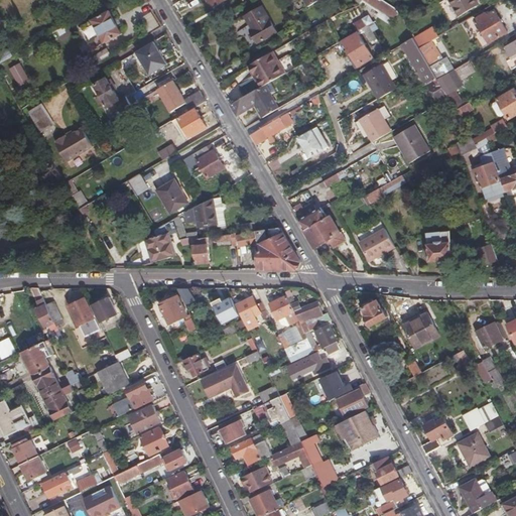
[(366,0),(383,10),(378,12),(380,16),(396,7),(395,6),(386,0),(366,0)]
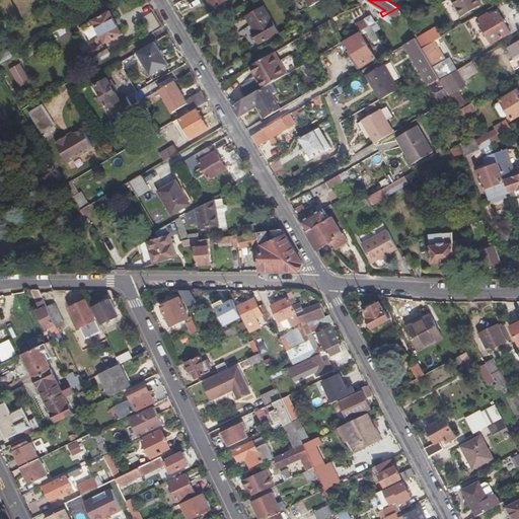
[(482,2),(479,0),(452,0),(461,14),(482,2)]
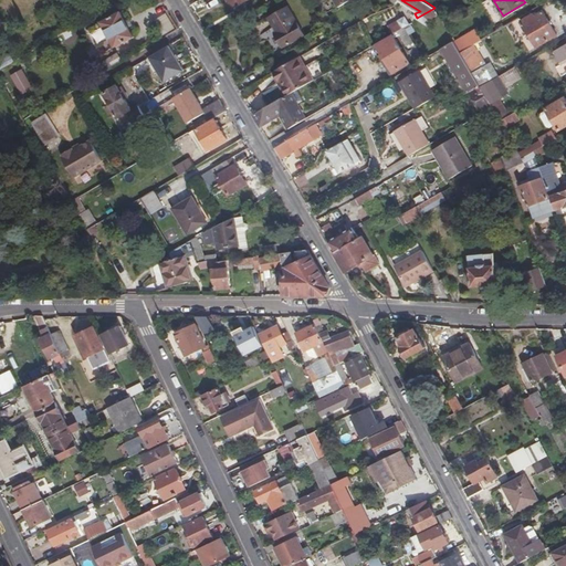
[(269,17),(274,25),(278,31),(275,32),(282,45),(303,33),(286,6),(269,17)]
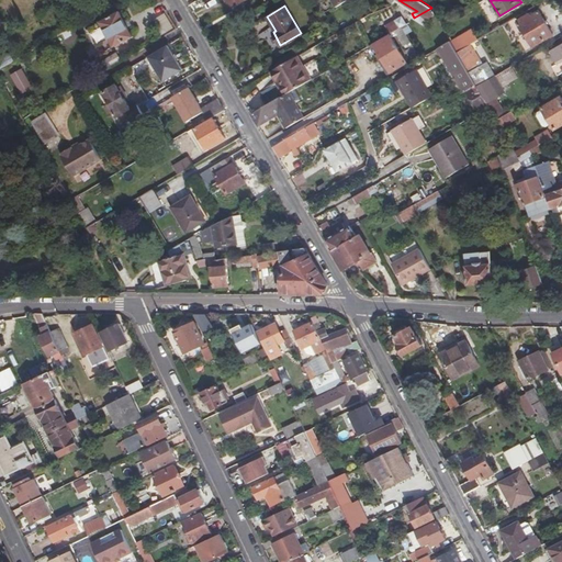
[(518,21),(536,51),(555,40),(538,10),(518,21)]
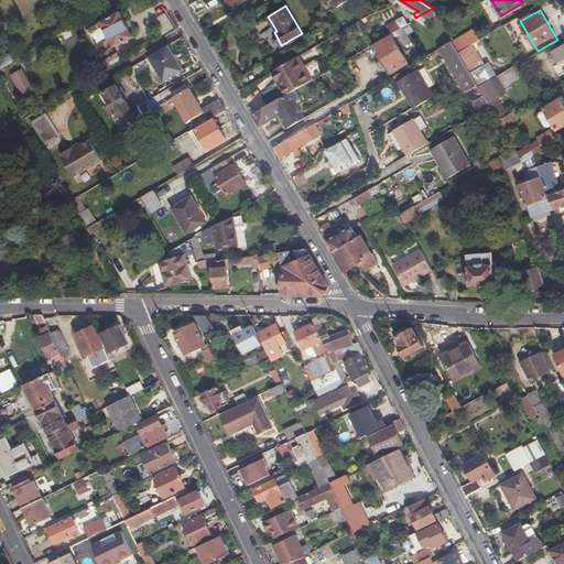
[(119,12),(100,23),(115,49),(133,38),(119,12)]
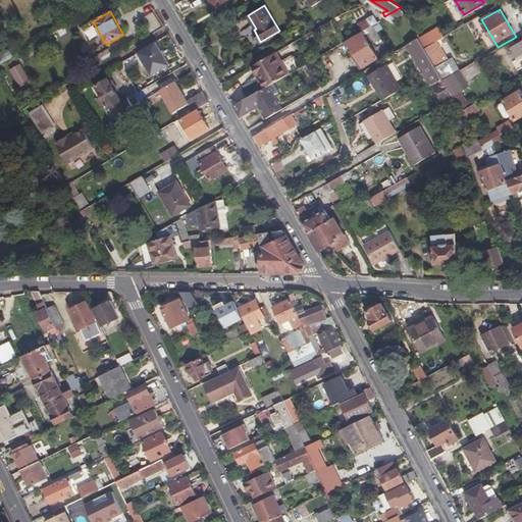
[(372,14),(365,18),(369,25),(372,23),(376,21),(372,14)]
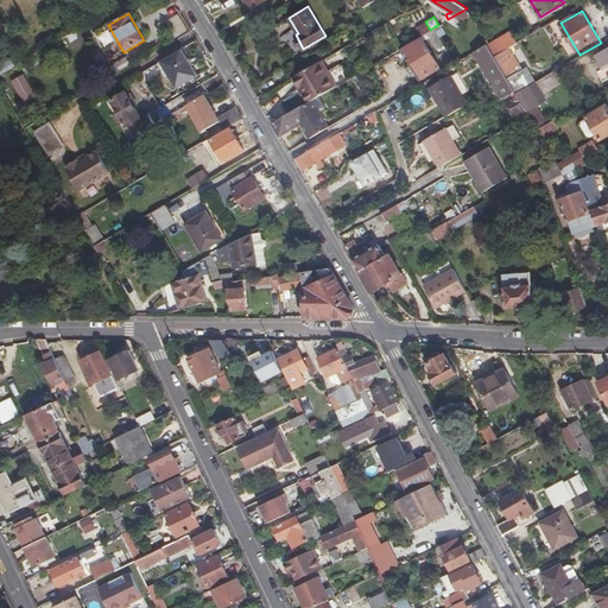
[(165,26),(172,36),(184,29),(179,18),(165,26)]
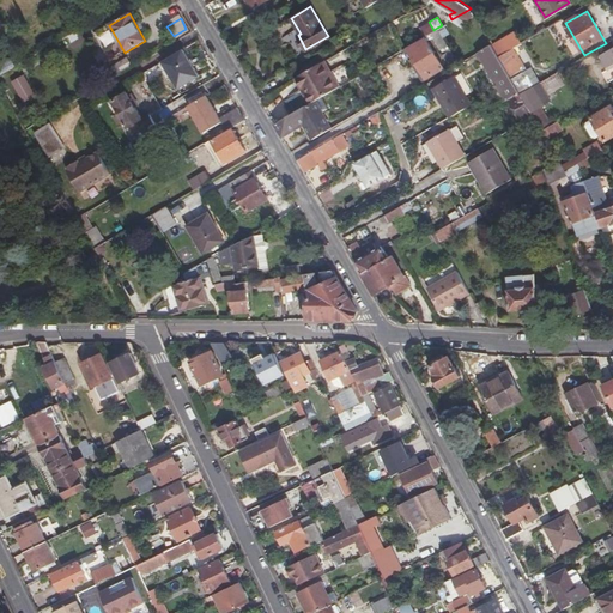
[(447,43),(437,28),(434,30),(431,31),(441,47),(447,43)]
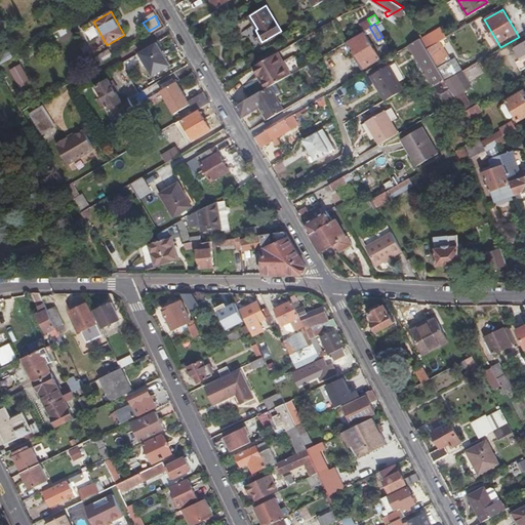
[(94,26),(85,31),(89,40),(99,36),(94,26)]
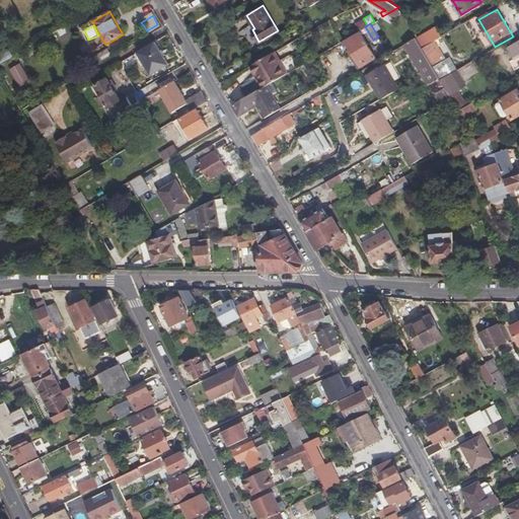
[(425,33),(430,43),(441,35),(436,27),(425,33)]
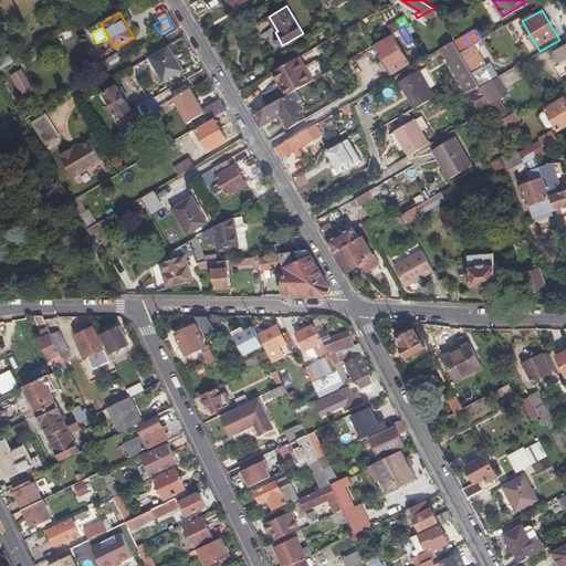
[(275,32),(273,33),(272,33),(280,46),(282,45),(275,32)]
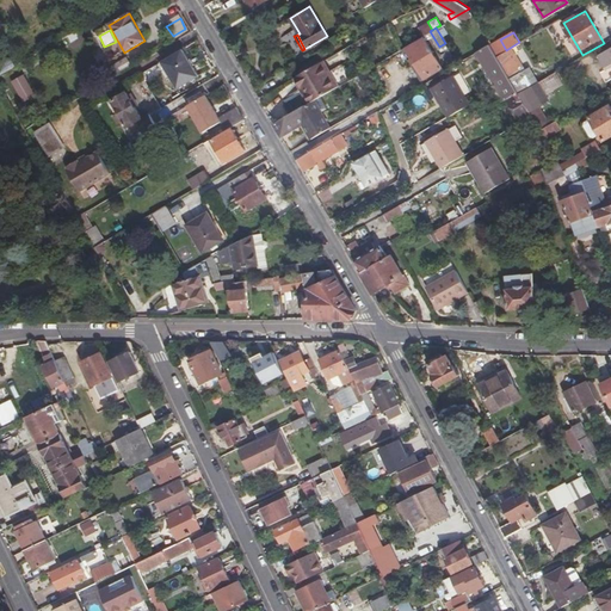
[(424,35),(403,47),(421,79),(443,67),(424,35)]
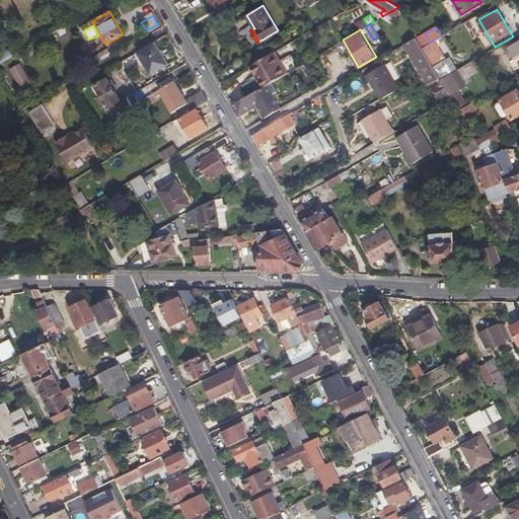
[(400,40),(403,47),(405,46),(417,39),(412,29),(404,33),(405,36),(400,40)]
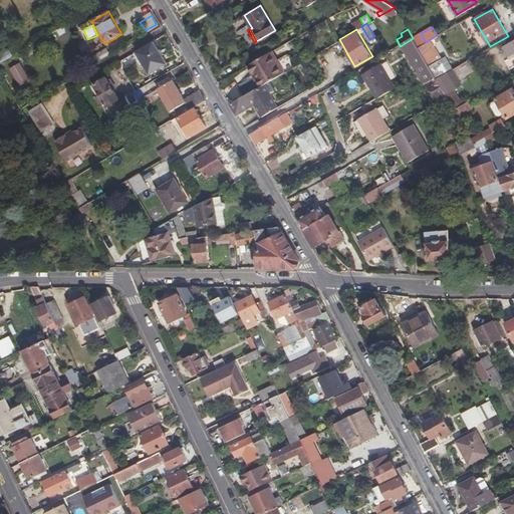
[(413,38),(402,45),(425,85),(429,82),(436,78),(420,50),(418,46),(413,38)]
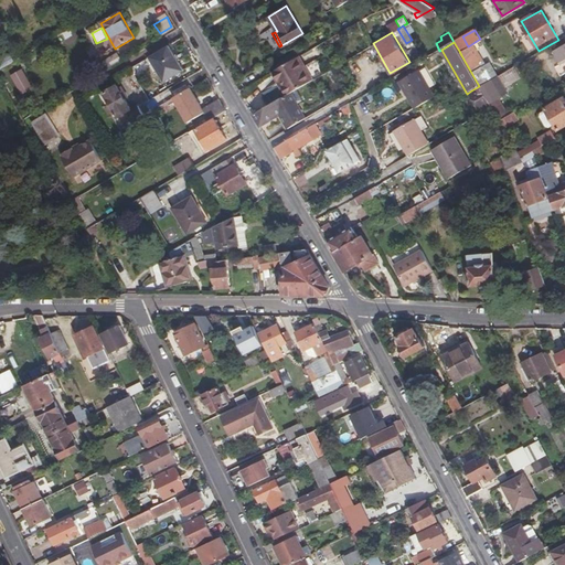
[(564,60),(564,44),(552,53),(560,64),(564,60)]
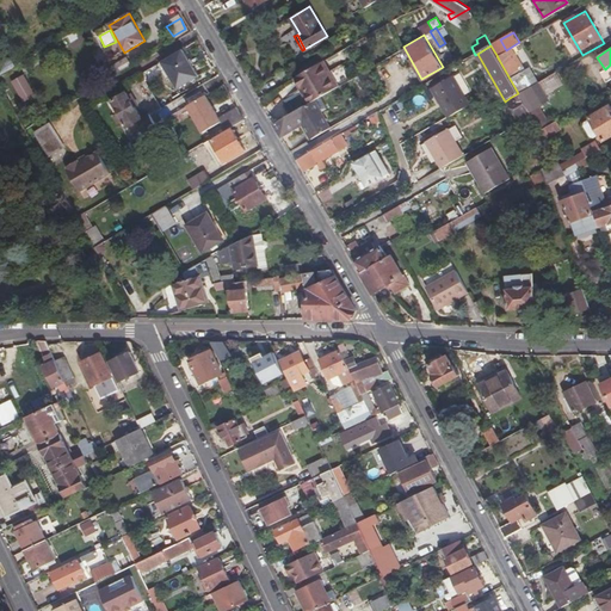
[(183,50),(161,62),(178,90),(198,78),(183,50)]
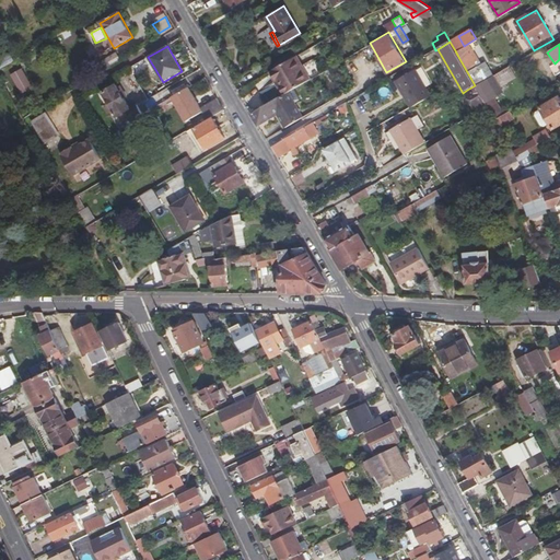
[(96,62),(101,70),(119,59),(115,53),(96,62)]
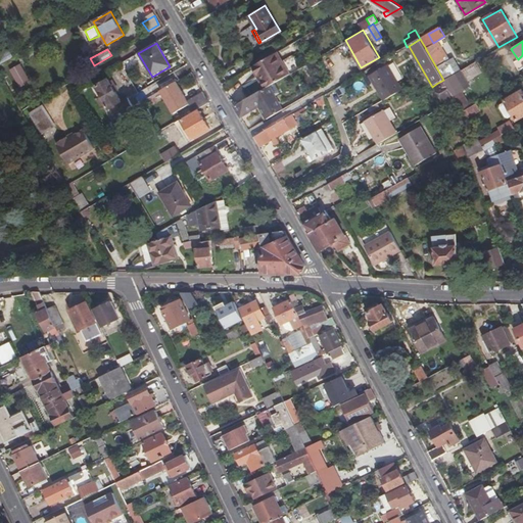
[(290,72),(278,49),(275,51),(289,73),(290,72)]
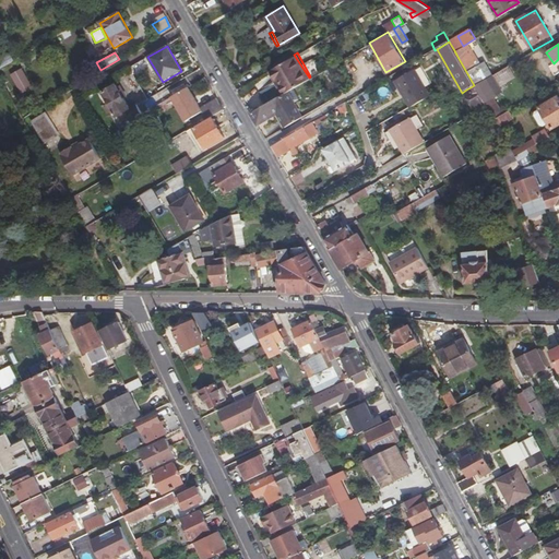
[(309,78),(294,55),(270,69),(275,80),(277,79),(285,92),(286,91),(309,78)]
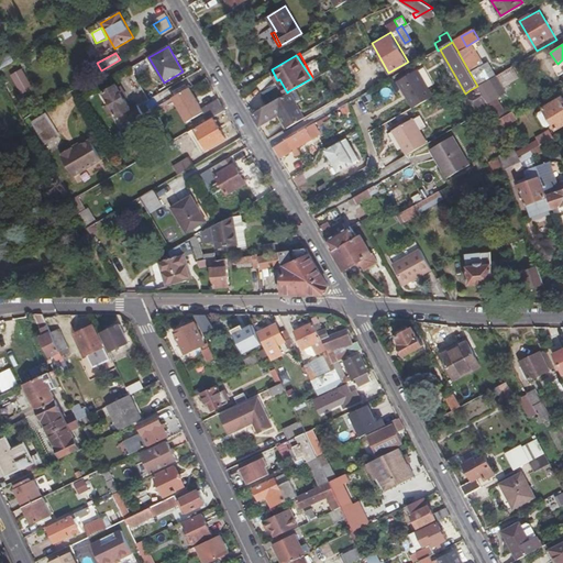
[(0,68),(2,67),(12,62),(9,56),(0,61),(0,68)]
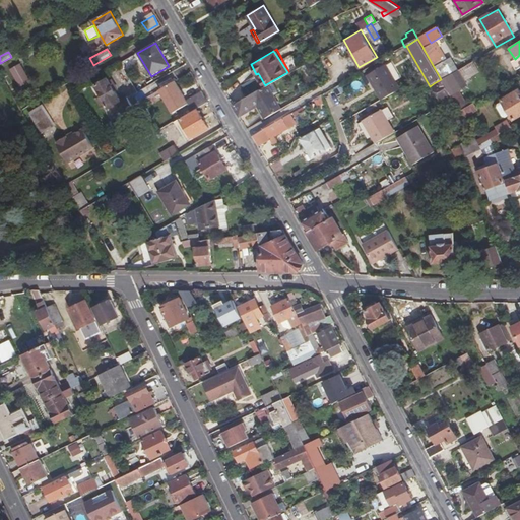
[(316,56),(307,61),(310,67),(319,62),(316,56)]
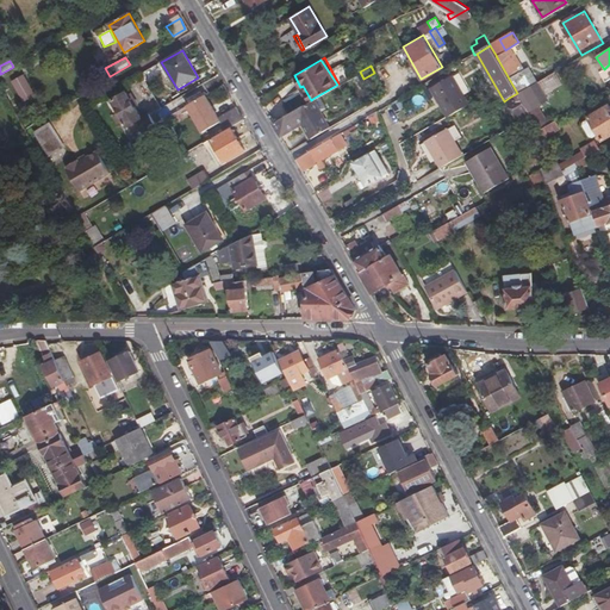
[(0,74),(0,88),(5,97),(13,92),(2,73),(0,74)]
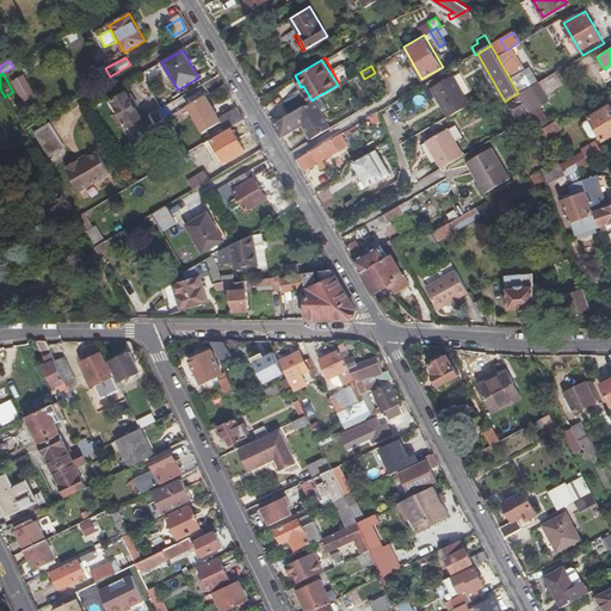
[(12,80),(22,102),(36,96),(25,74),(12,80)]
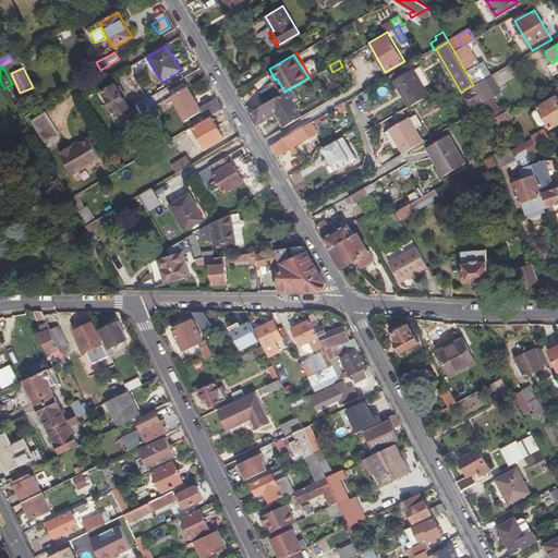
[(499,80),(509,74),(506,68),(496,73),(499,80)]
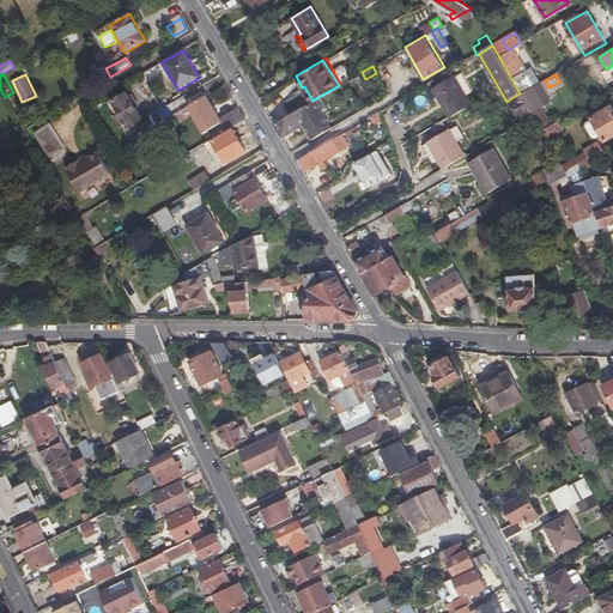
[(441,95),(438,96),(450,117),(471,105),(472,107),(455,77),(436,87),(441,95)]
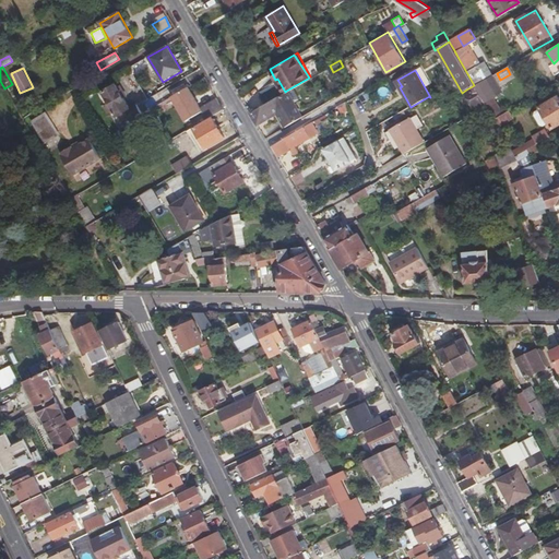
[(490,75),(474,85),(483,99),(490,96),(500,91),(490,75)]
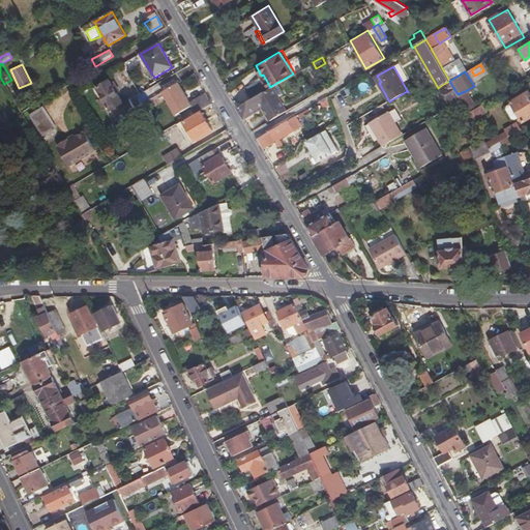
[(263,75),(261,76),(268,88),(270,87),(263,75)]
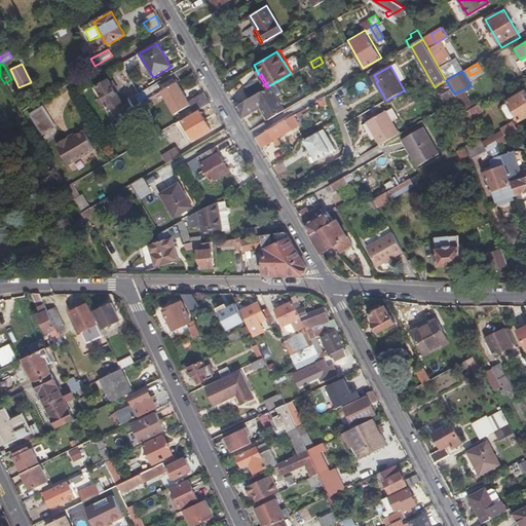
[(371,85),(376,82),(378,81),(374,75),(367,78),(371,85)]
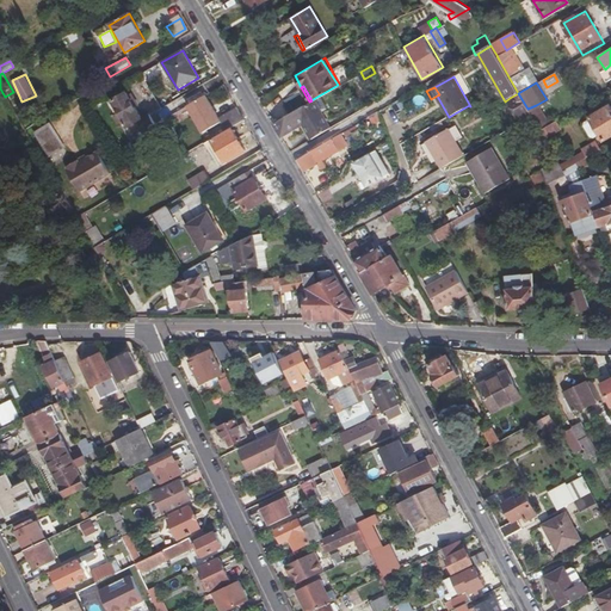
[(124,93),(111,100),(117,110),(113,112),(118,121),(122,119),(136,142),(156,129),(148,115),(141,119),(133,106),(135,104),(130,96),(127,97),(124,93)]
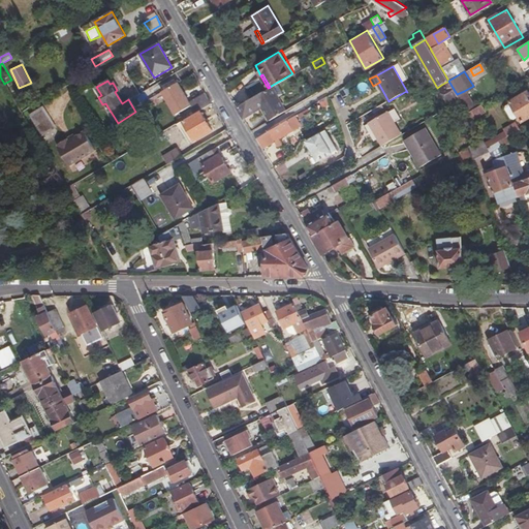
[(448,81),(441,85),(453,103),(460,99),(457,94),(448,81)]
